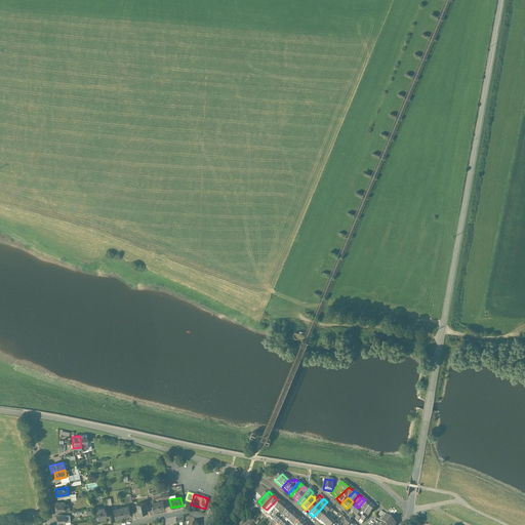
[(277,499),(271,506),(267,510),(265,512),(267,515),(271,510),(279,501),(277,499)]
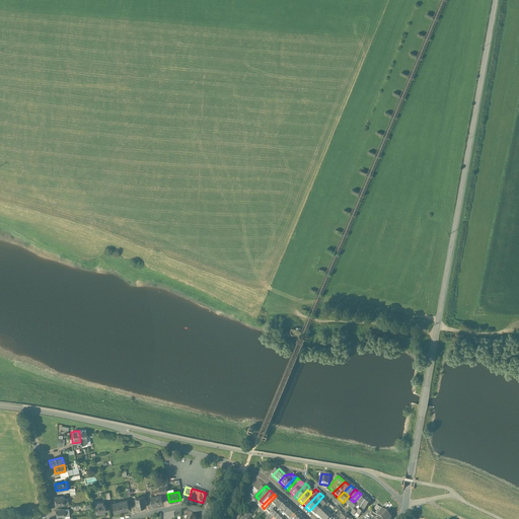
[(361,494),(355,501),(357,503),(356,504),(358,506),(359,505),(365,498),(361,494)]
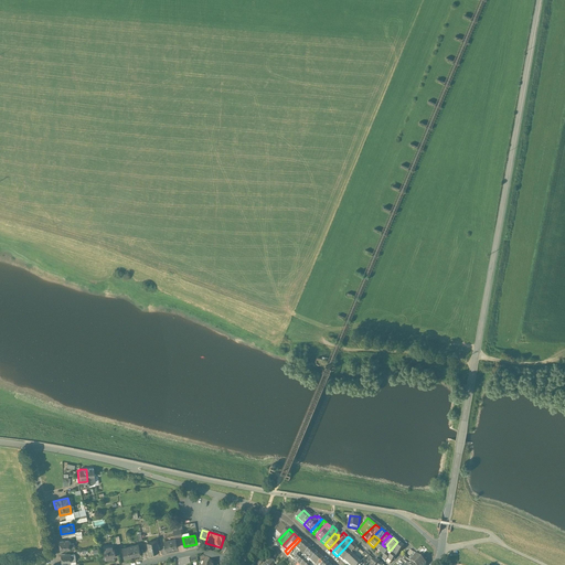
[(176,539),(164,541),(166,550),(178,547),(176,539)]
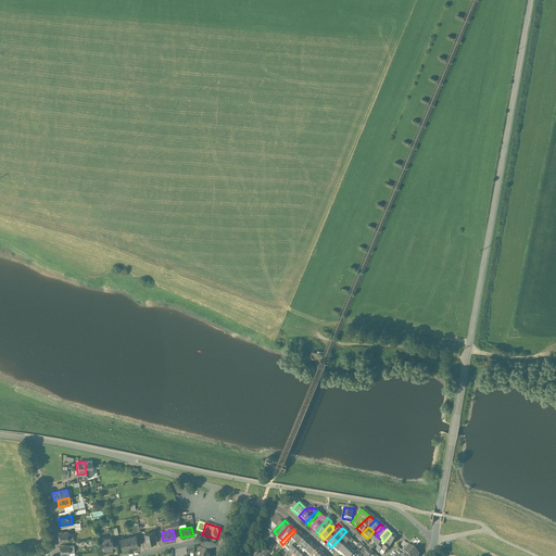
[(67,531),(59,532),(59,541),(68,540),(73,539),(73,534),(68,535),(67,531)]
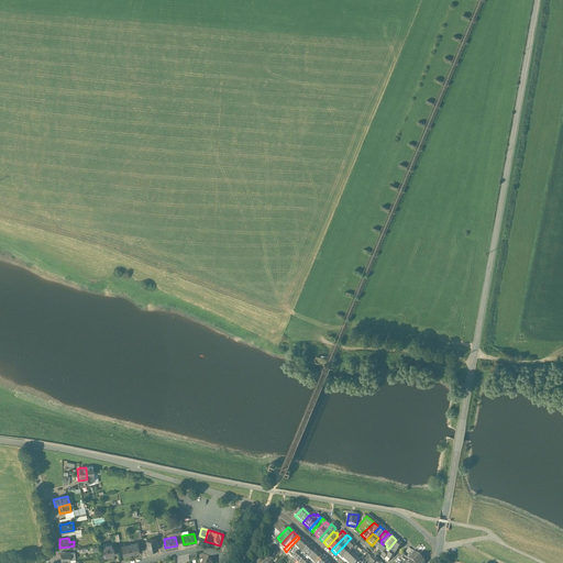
[(299,538),(290,547),(286,552),(288,554),(301,540),(299,538)]
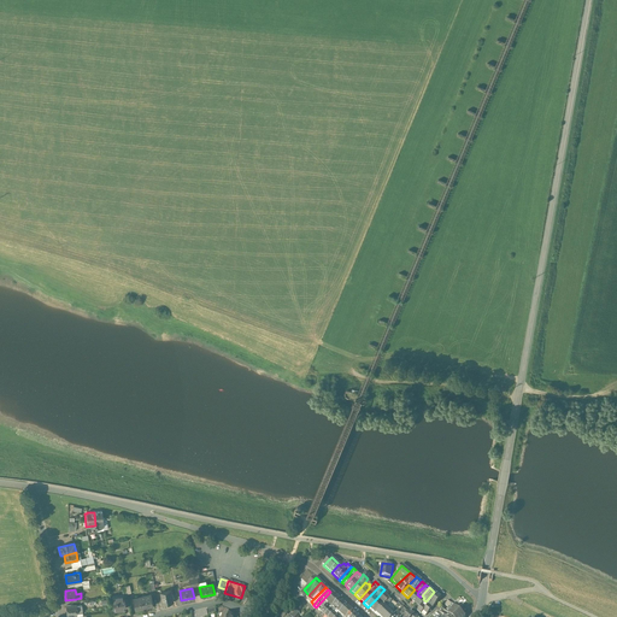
[(415,589),(407,598),(412,601),(417,594),(418,592),(415,589)]
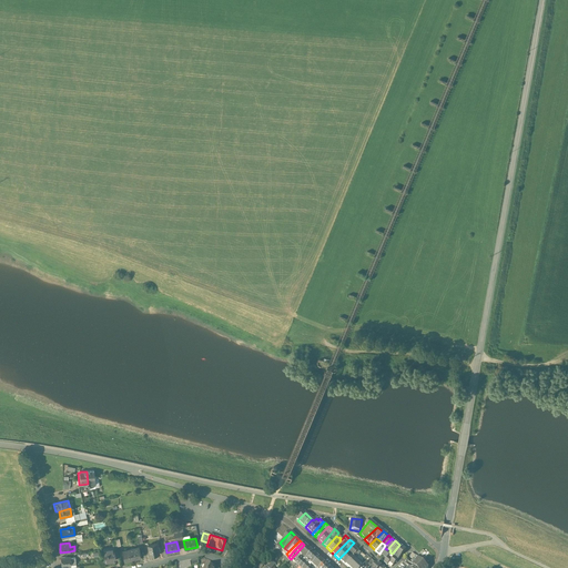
[(158,544),(149,545),(151,556),(160,554),(158,544)]
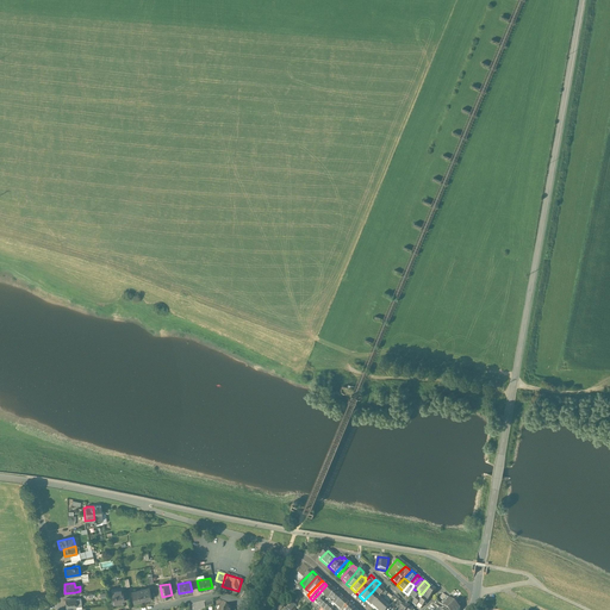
[(324,597),(332,590),(327,585),(312,601),(317,605),(323,599),(324,597)]
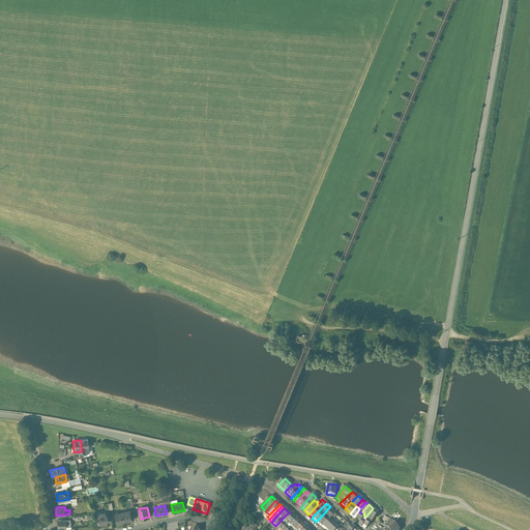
[(328,508),(324,513),(330,520),(334,513),(328,508)]
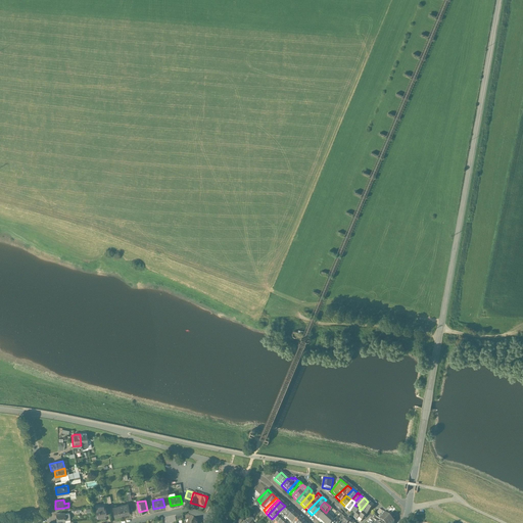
[(361,510),(359,512),(362,515),(371,504),(368,502),(362,509),(361,510)]
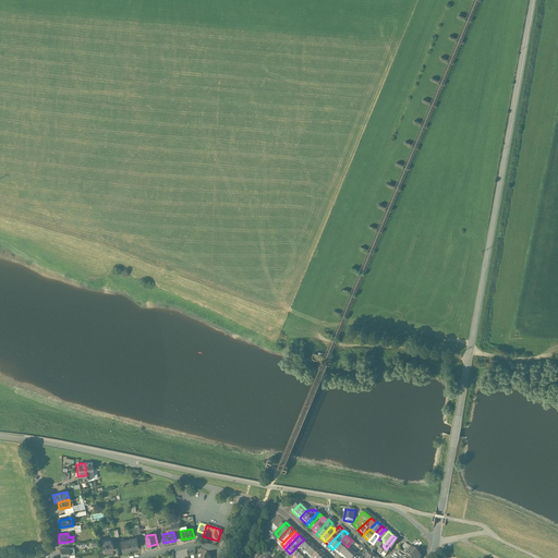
[(137,537),(129,540),(131,549),(140,547),(137,537)]
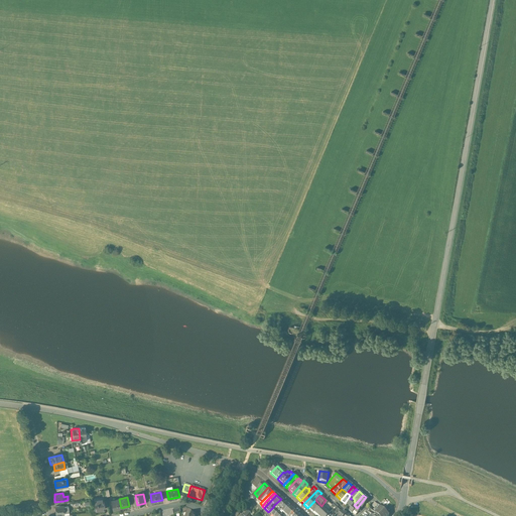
[(357,508),(354,511),(357,514),(362,508),(362,509),(369,500),(366,497),(357,508)]
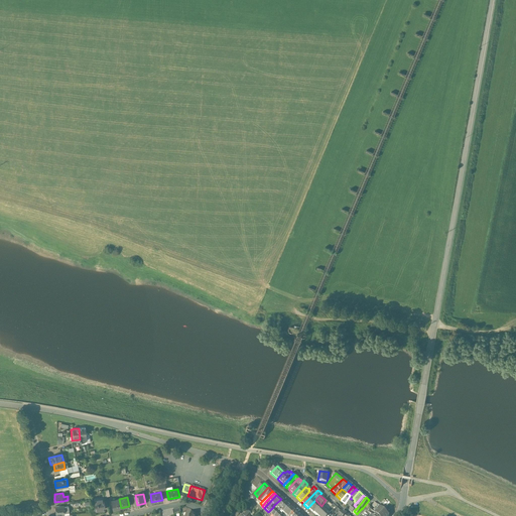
[(103,498),(94,499),(95,510),(105,509),(104,505),(105,505),(104,502),(103,498)]
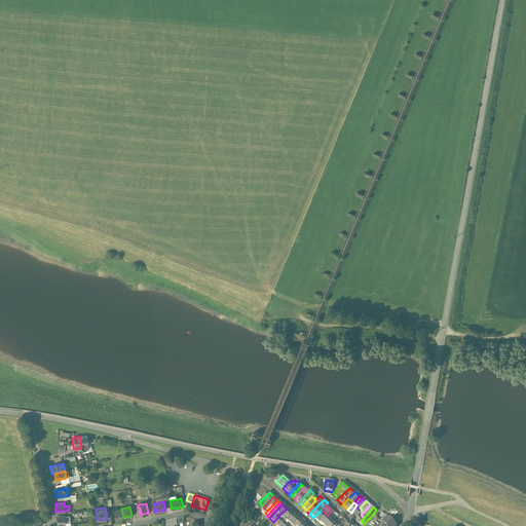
[(121,509),(113,510),(115,520),(123,518),(121,509)]
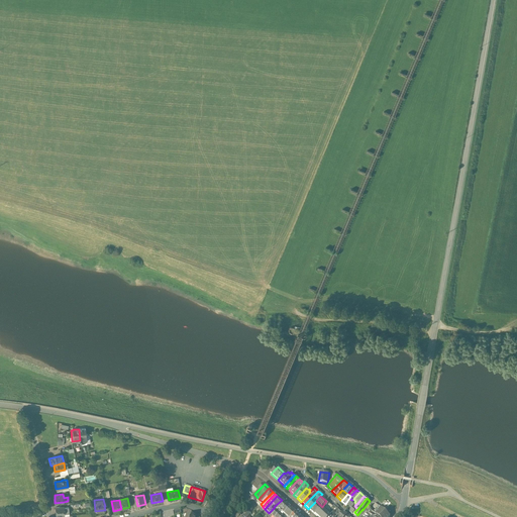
[(282,500),(275,506),(277,508),(276,509),(278,511),(279,509),(285,503),(282,500)]
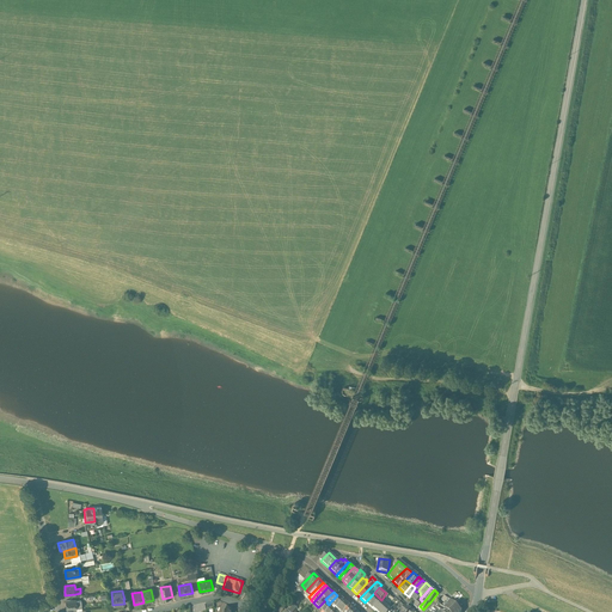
[(416,592),(411,599),(412,600),(414,601),(414,600),(416,603),(420,599),(422,597),(420,594),(417,592),(416,592)]
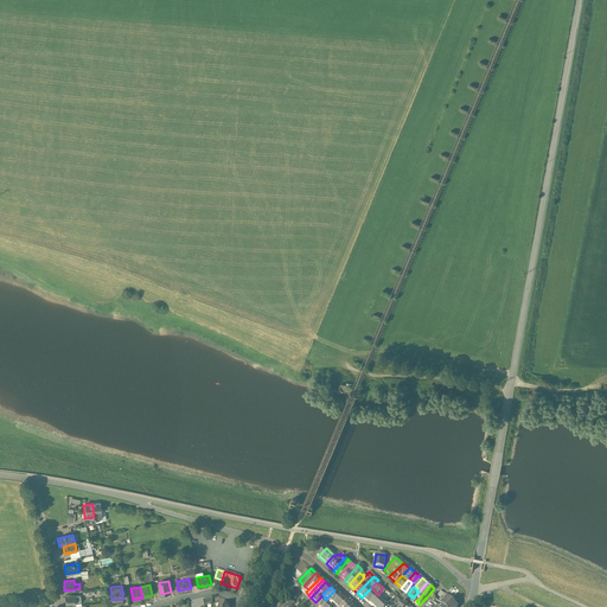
[(371,588),(362,598),(370,605),(377,596),(378,595),(371,588)]
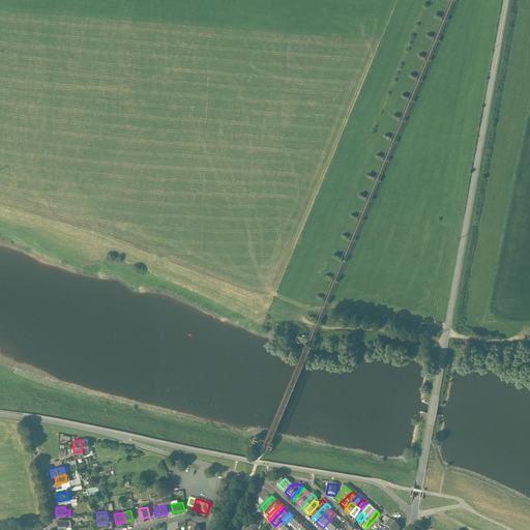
[(342,520),(334,513),(330,520),(336,526),(341,529),(345,525),(346,523),(342,519),(342,520)]
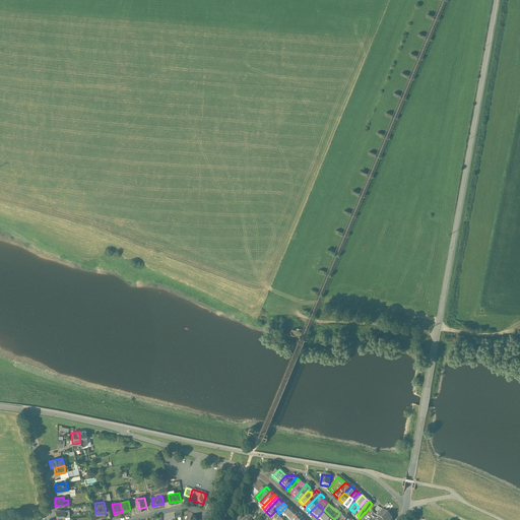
[(286,506),(280,512),(281,513),(280,515),(279,514),(274,519),(275,519),(277,519),(279,519),(289,508),(286,506)]
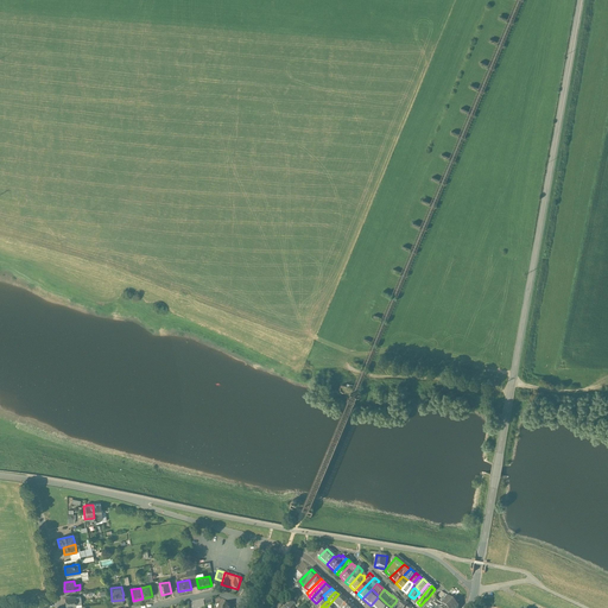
[(339,594),(327,607),(328,607),(331,606),(333,607),(342,597),(339,594)]
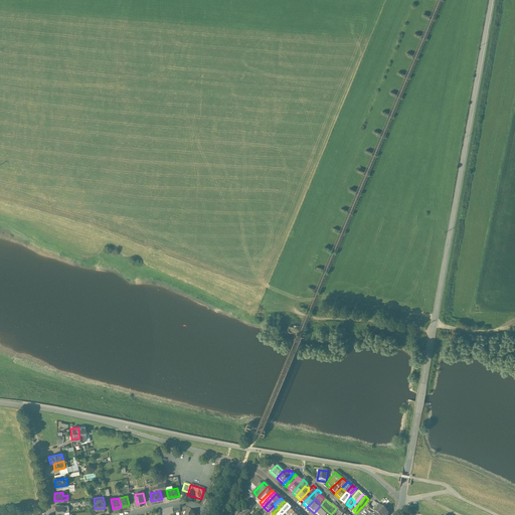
[(63,505),(55,505),(56,513),(60,512),(64,512),(64,510),(68,510),(68,505),(63,506),(63,505)]
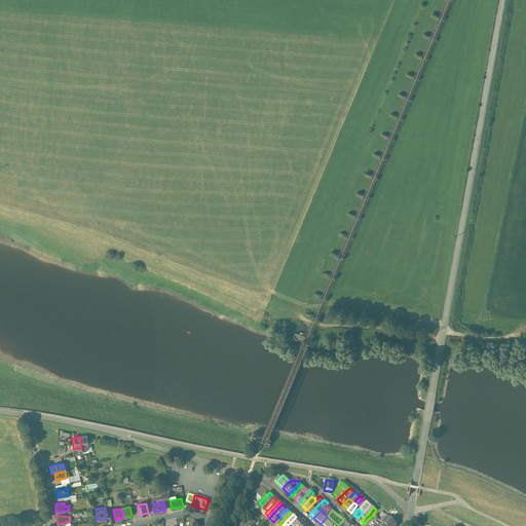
[(334,522),(328,516),(327,517),(321,524),(322,525),(336,525),(333,523),(334,522)]
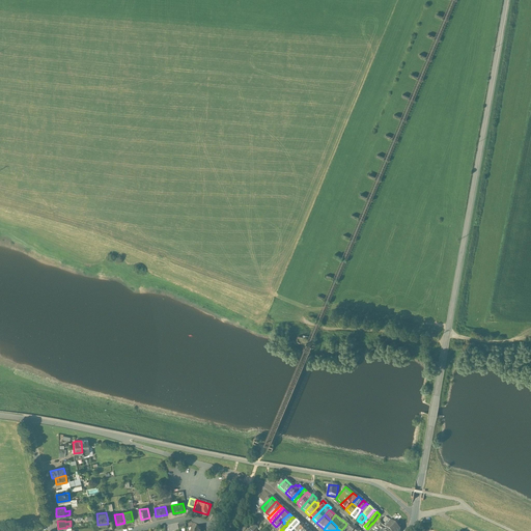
[(400,530),(389,521),(387,523),(385,526),(387,527),(386,529),(385,529),(386,530),(387,530),(400,530)]
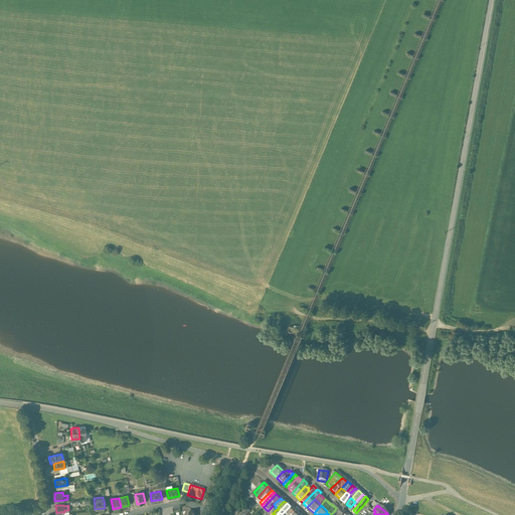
[(282,514),(281,514),(291,514),(295,511),(290,506),(282,514)]
